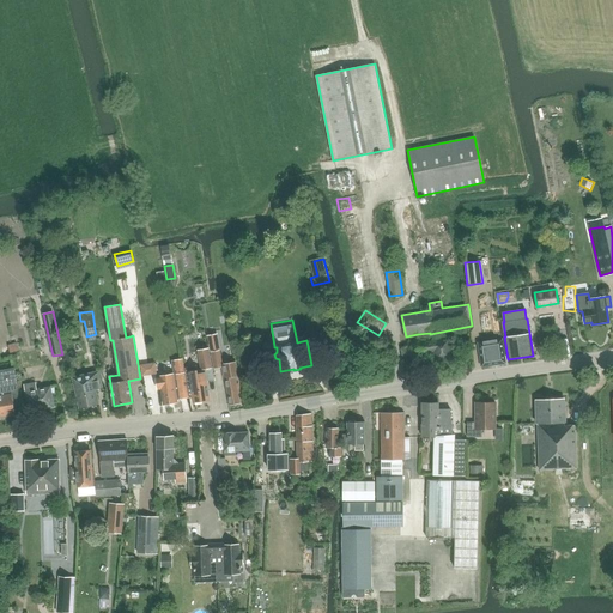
[(419,341),(418,341),(420,354),(434,353),(435,362),(454,359),(450,337),(431,340),(430,334),(430,333),(418,334),(419,341)]
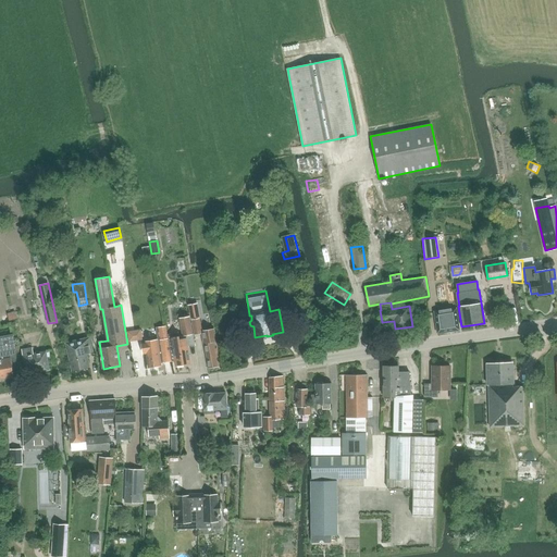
[(197,304),(189,306),(189,310),(194,334),(202,333),(201,331),(202,331),(198,308),(197,304)]
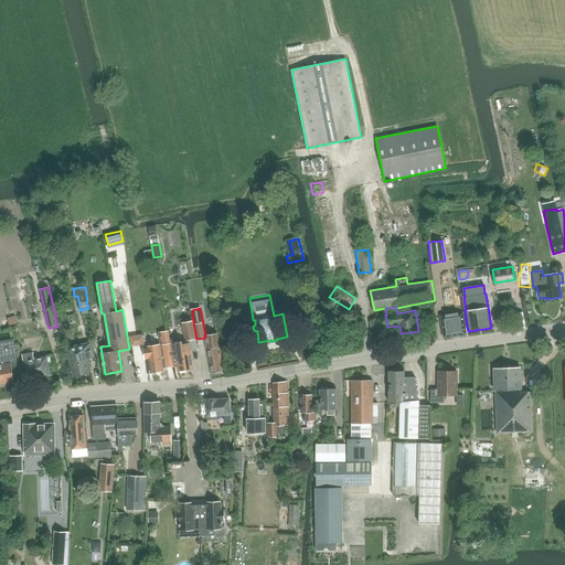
[(441,317),(444,338),(466,334),(464,321),(462,313),(441,317)]
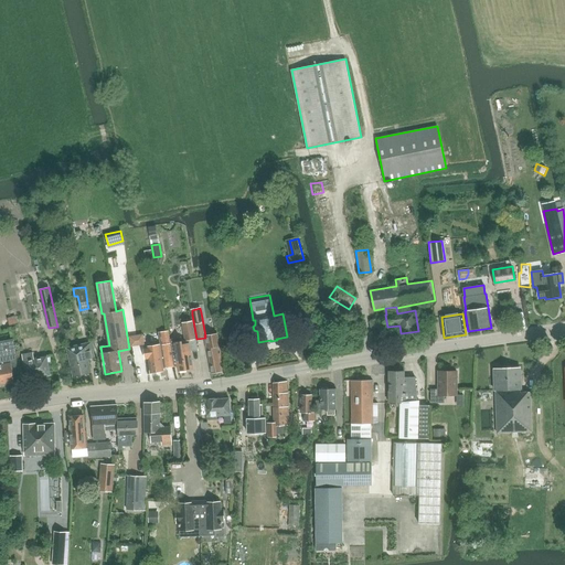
[(8,318),(9,326),(17,323),(14,316),(8,318)]
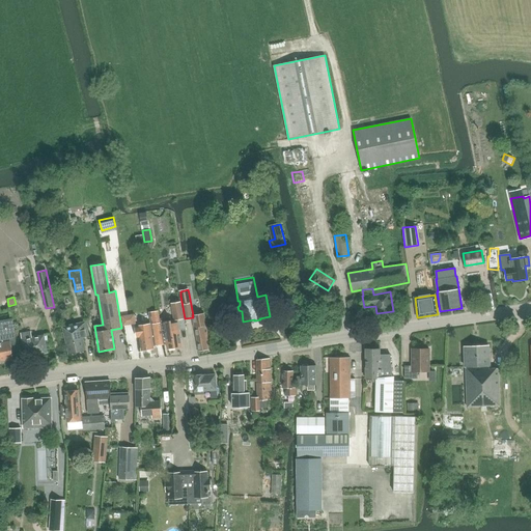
[(172,303),(174,319),(183,318),(180,301),(172,303)]
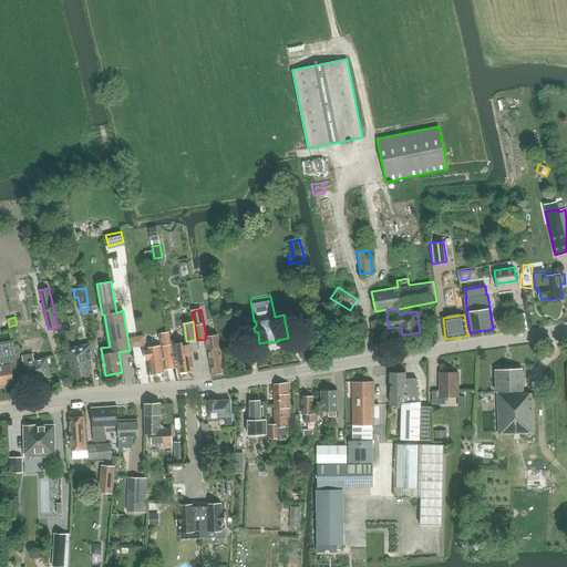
[(130,336),(131,348),(144,347),(143,334),(130,336)]
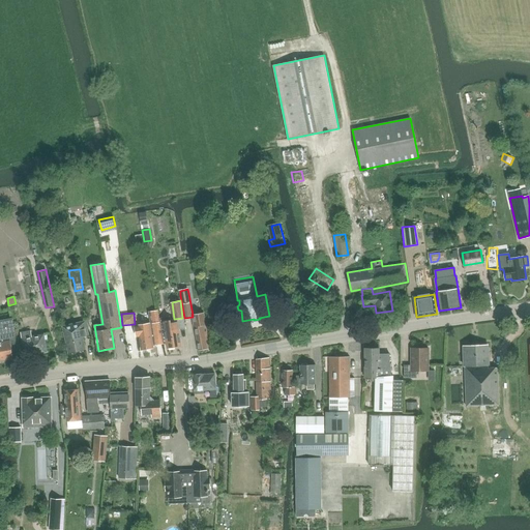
[(193,315),(192,315),(193,317),(198,350),(209,349),(203,313),(193,315)]
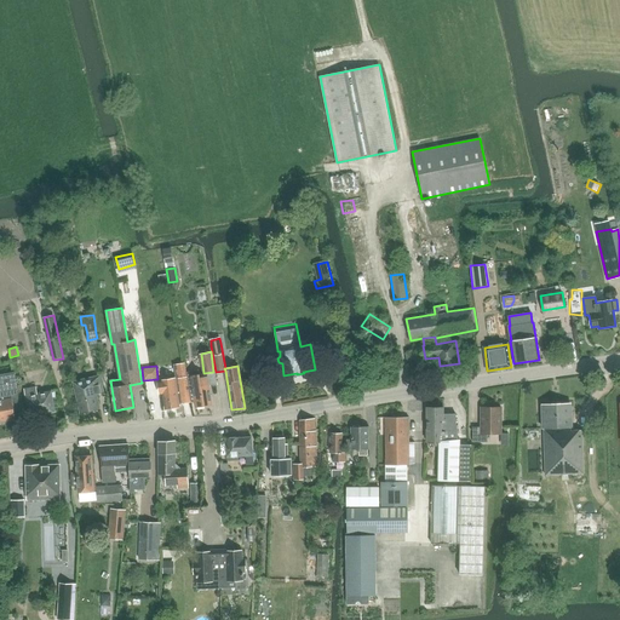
[(200,371),(187,372),(191,402),(195,402),(195,407),(212,405),(210,385),(208,385),(207,377),(201,378),(200,374),(200,371)]
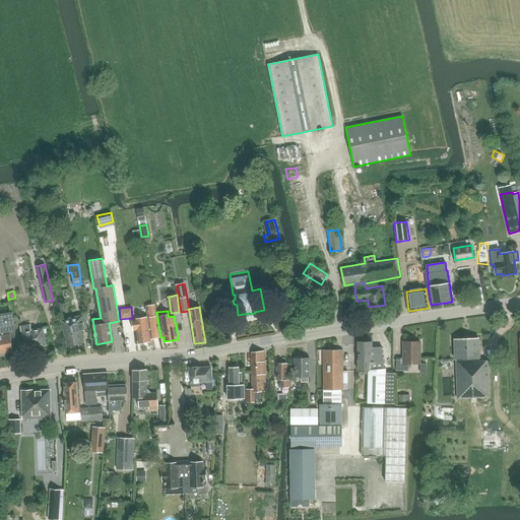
[(18,345),(12,312),(0,314),(0,353),(13,351),(12,346),(18,345)]
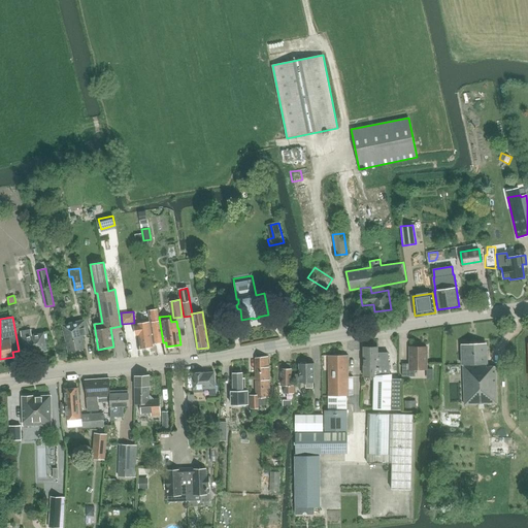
[(89,334),(86,320),(62,325),(68,352),(86,348),(83,335),(89,334)]
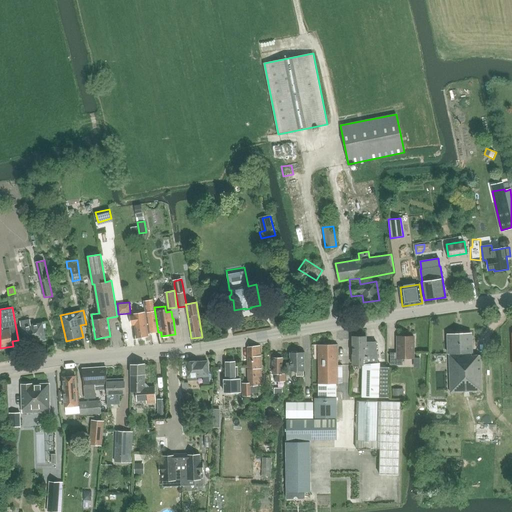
[(145,312),(130,314),(132,325),(134,324),(136,338),(148,336),(148,333),(150,333),(157,332),(155,318),(154,311),(145,312)]
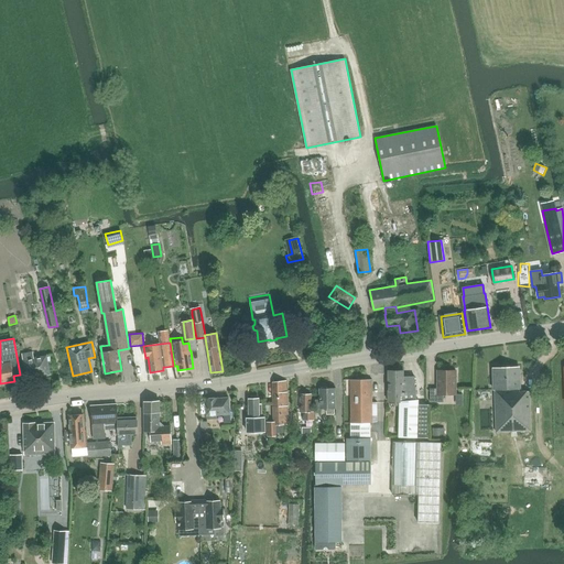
[(23,359),(26,379),(51,375),(46,356),(34,358),(33,353),(22,355),(23,359)]
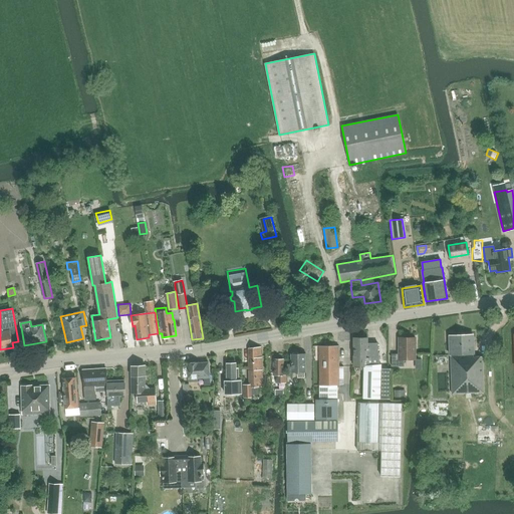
[(473,335),(450,336),(451,355),(452,395),(484,393),(483,356),(473,356),(473,335)]
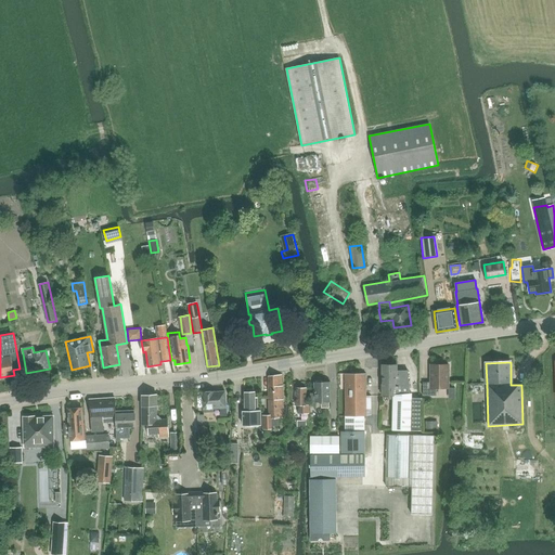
[(383,397),(392,397),(391,430),(422,430),(422,398),(412,398),(411,394),(409,392),(409,383),(408,370),(397,371),(397,364),(382,364),(382,396),(383,396),(383,397)]
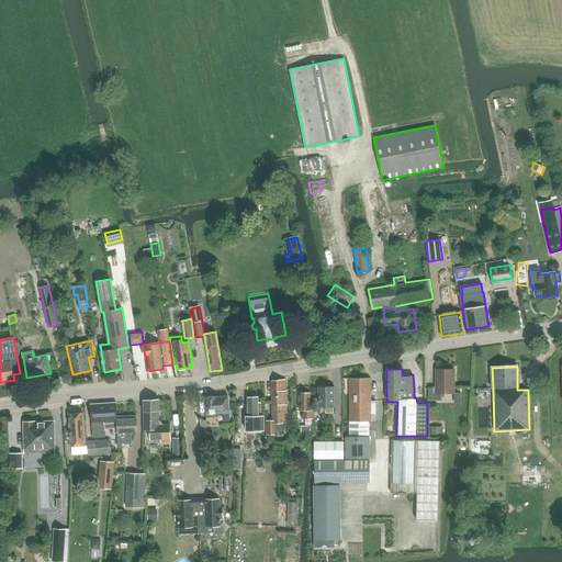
[(428,401),(437,401),(437,393),(454,393),(454,369),(436,369),(436,386),(428,386),(428,401)]
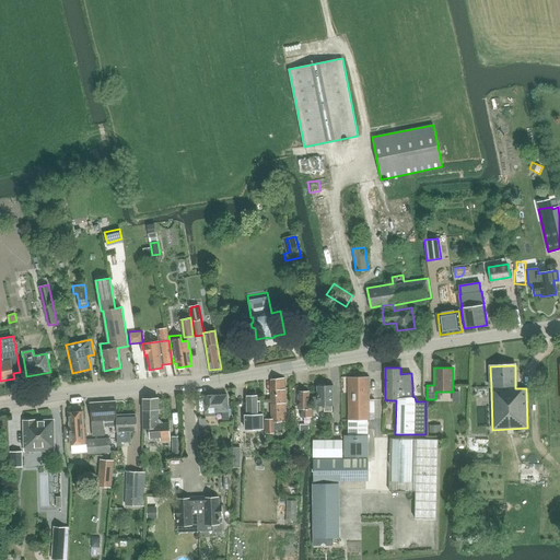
[(266,431),(282,430),(282,422),(286,422),(286,377),(271,380),(271,422),(265,422),(266,431)]
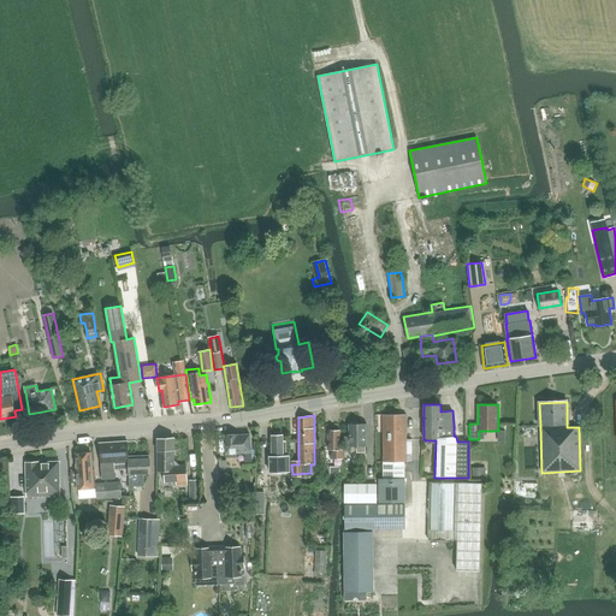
[(383,415),(383,443),(383,479),(378,479),(379,502),(404,502),(404,479),(403,479),(402,462),(407,462),(406,415),(383,415)]
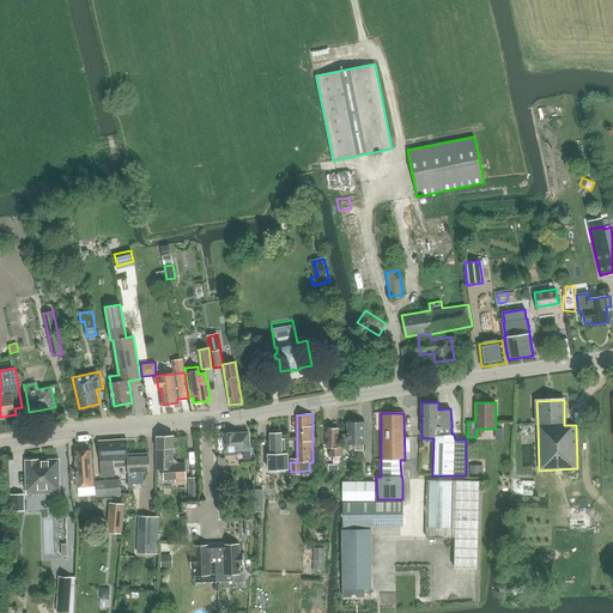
[(347,435),(341,435),(341,444),(356,444),(356,450),(364,450),(363,444),(365,444),(364,423),(357,423),(356,422),(351,423),(349,424),(346,424),(347,435)]
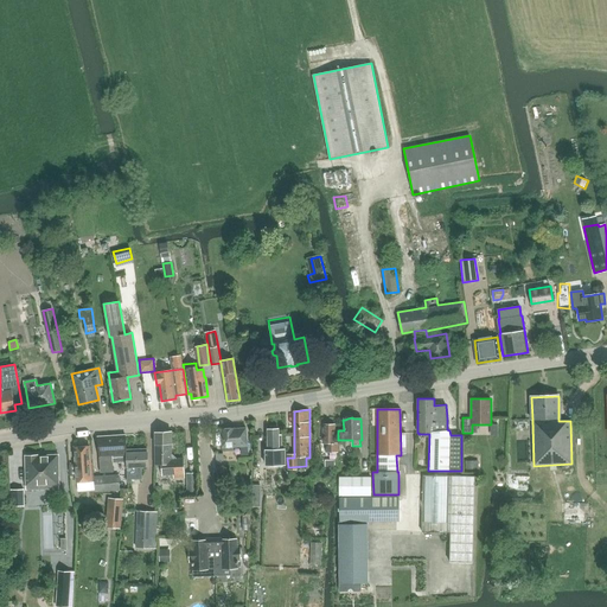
[(410,449),(410,423),(401,423),(401,449),(410,449)]
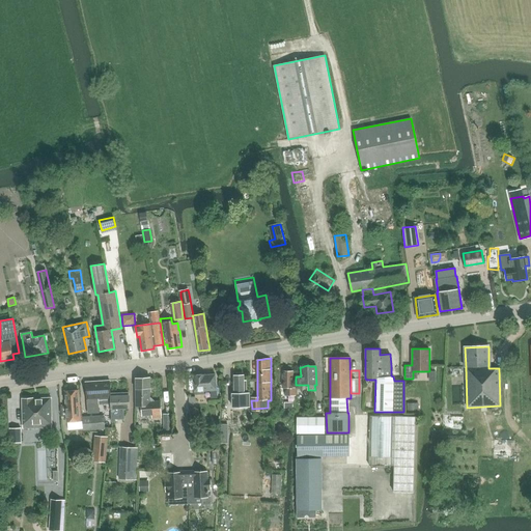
[(295,395),(295,394),(296,389),(292,389),(292,371),(283,371),(282,388),(285,389),(285,395),(295,395)]
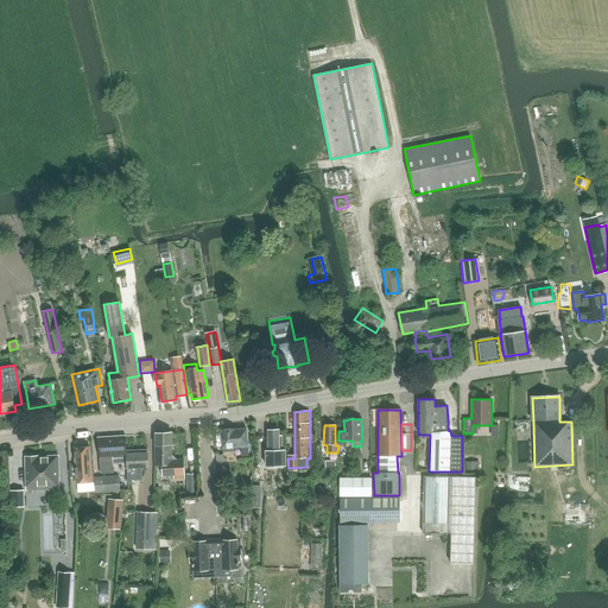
[(270,431),(268,431),(268,437),(270,451),(270,464),(279,464),(279,473),(287,473),(287,460),(285,460),(285,451),(283,451),(282,437),(279,437),(279,430),(277,430),(277,429),(276,426),(272,428),(270,429),(270,431)]
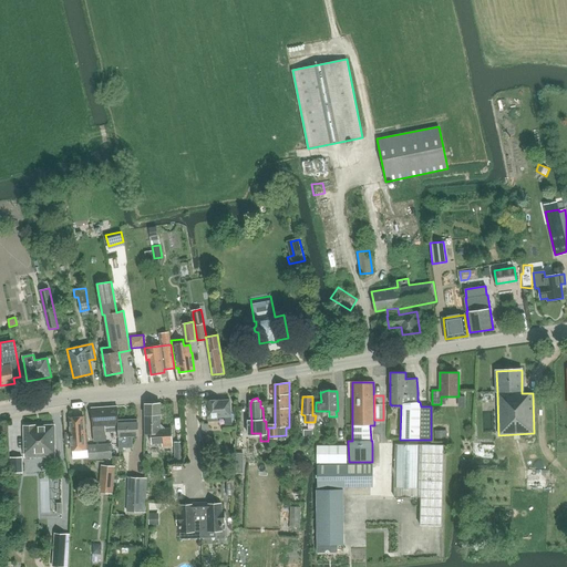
[(207,422),(217,421),(217,419),(225,418),(225,425),(230,424),(229,402),(215,403),(215,401),(206,401),(207,422)]
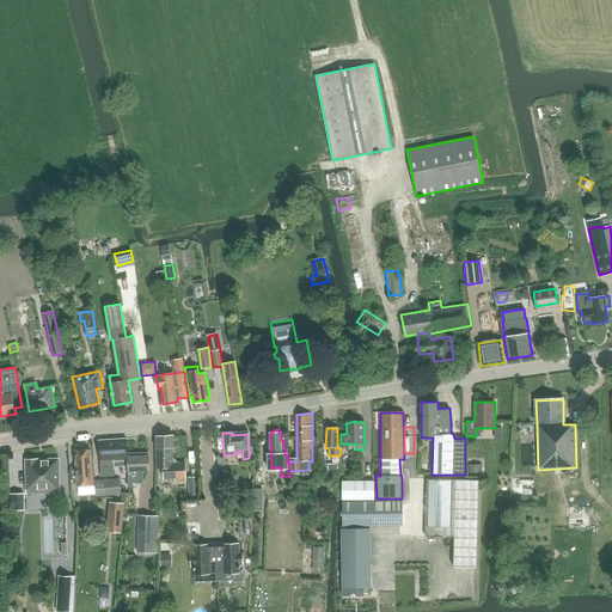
[(157,440),(157,467),(164,467),(164,479),(175,479),(175,482),(187,482),(185,460),(172,461),(172,460),(172,435),(157,436),(157,440)]
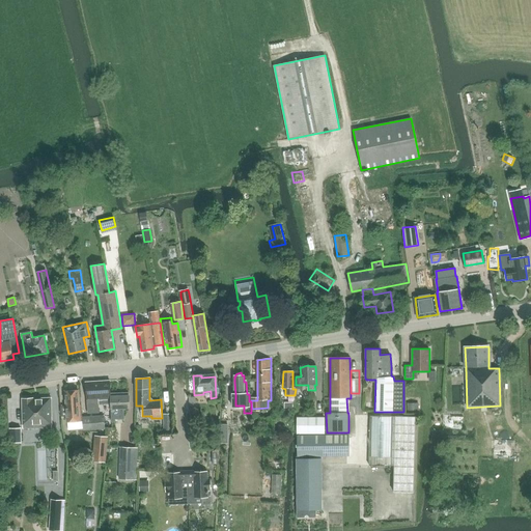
[(111,396),(110,382),(86,383),(88,414),(99,413),(98,398),(110,398),(110,397),(111,396)]
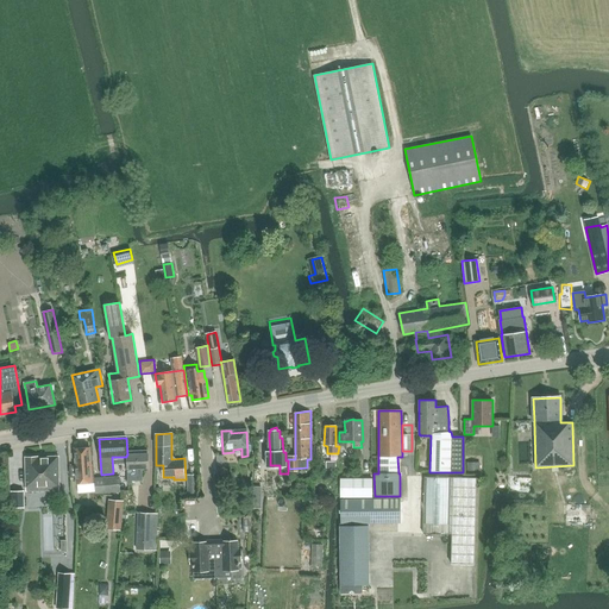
[(77,449),(75,449),(77,484),(94,483),(93,465),(90,465),(89,447),(85,449),(83,446),(79,446),(77,449)]
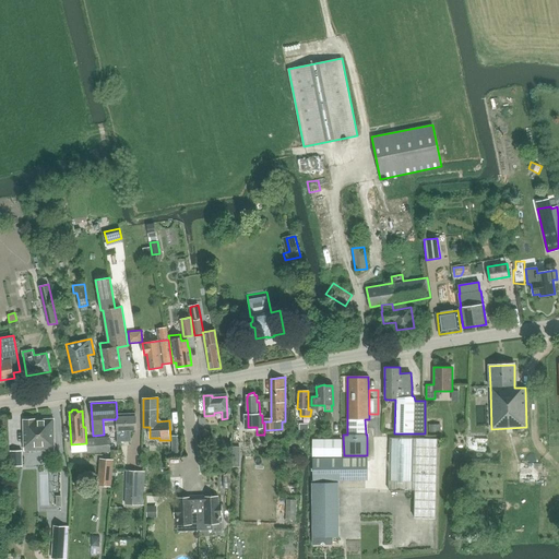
[(117,415),(118,442),(121,442),(121,440),(131,440),(131,429),(137,429),(137,413),(127,413),(127,415),(125,415),(123,413),(117,414),(117,415)]
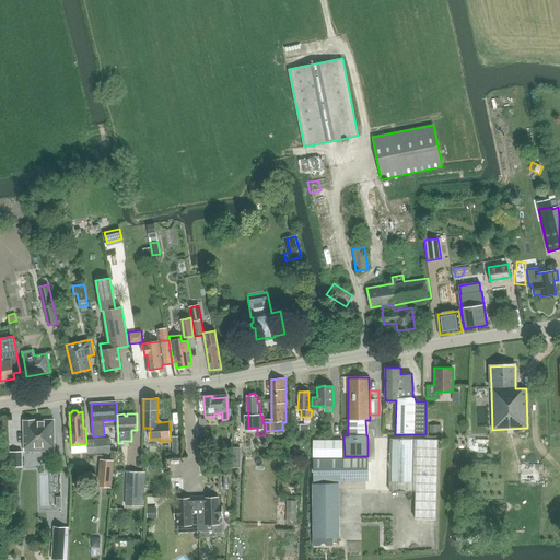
[(23,420),(24,452),(54,452),(54,421),(35,421),(35,420),(23,420)]
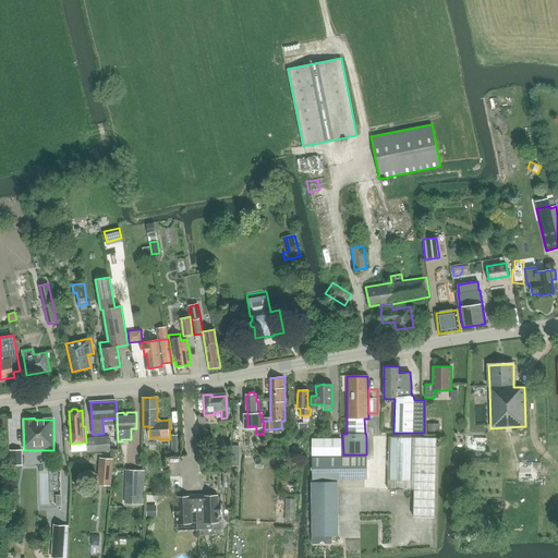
[(388,488),(414,489),(413,517),(435,518),(437,437),(389,436),(388,488)]
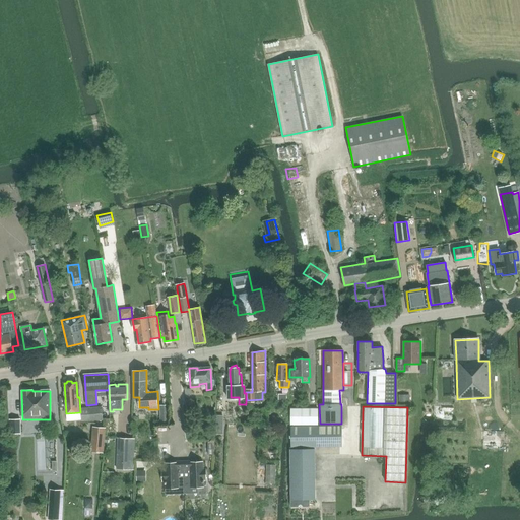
[(81,409),(82,421),(103,420),(102,407),(81,409)]
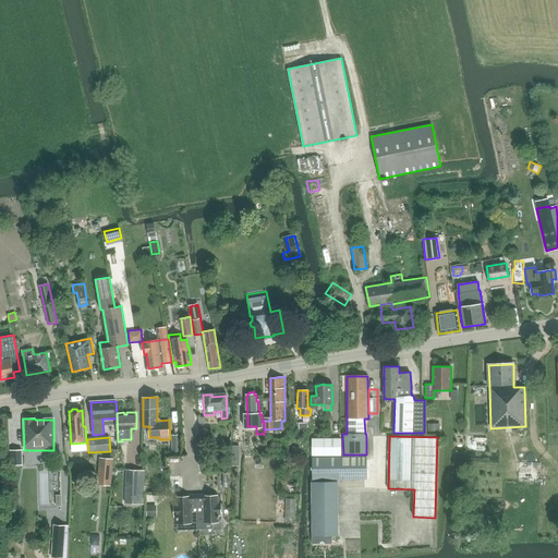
[(312,438),(312,456),(341,456),(341,438),(312,438)]
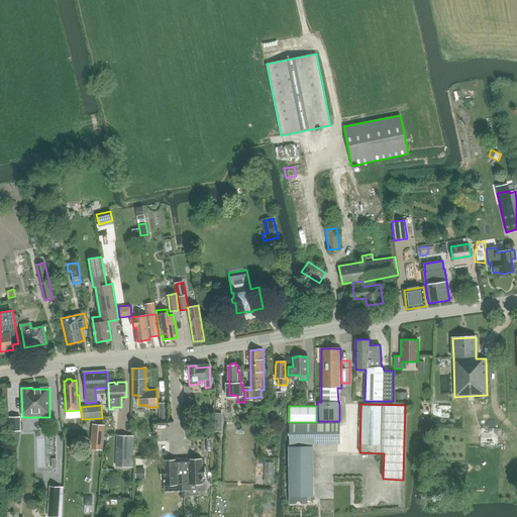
[(20,431),(20,417),(10,417),(10,431),(20,431)]
